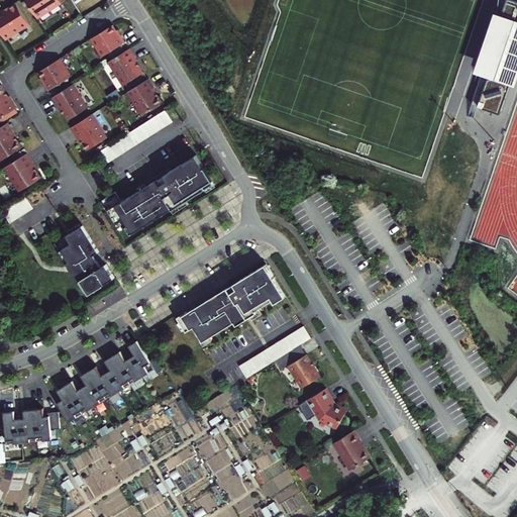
[(26,0),(34,13),(55,0),(26,0)]
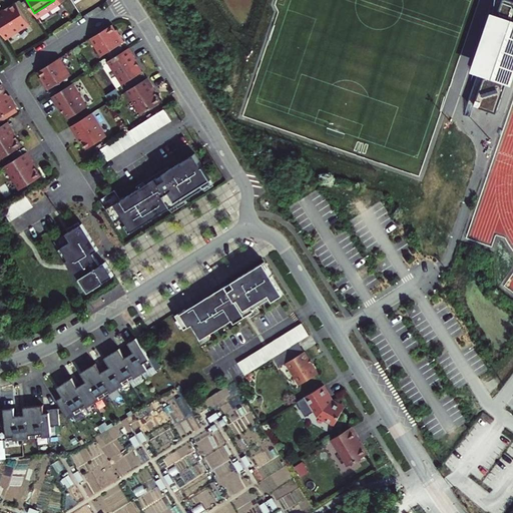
[(512,79),(512,0),(503,0),(499,14),(494,12),(474,70),(479,72),(468,102),(496,112),(507,83),(511,84),(512,79)]
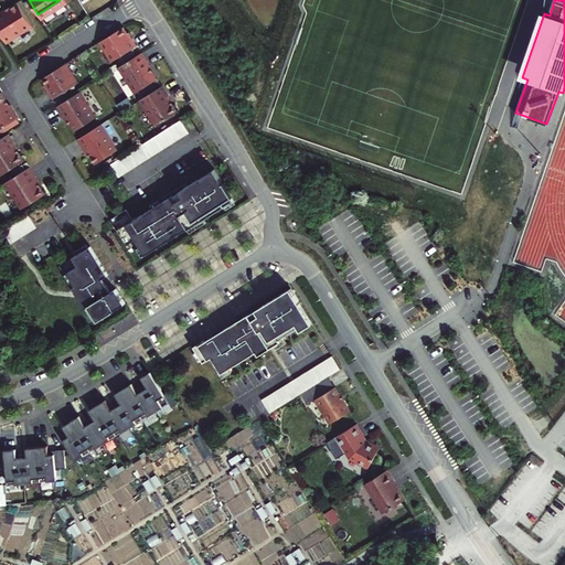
[(0,11),(0,33),(4,41),(30,24),(17,3),(4,11),(3,9),(0,11)]
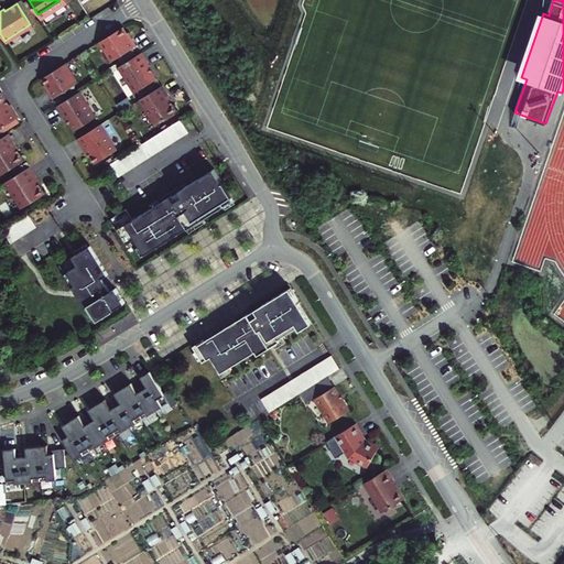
[(122,28),(100,42),(112,62),(138,45),(132,38),(130,40),(122,28)]
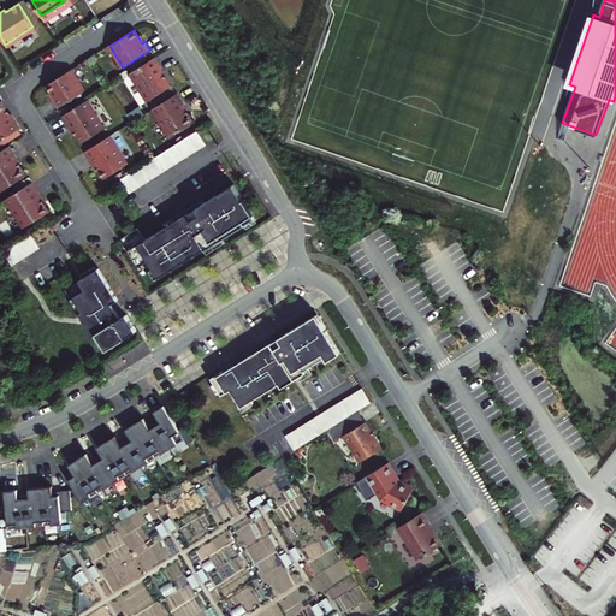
[(154,58),(130,73),(148,101),(171,87),(161,73),(164,72),(154,58)]
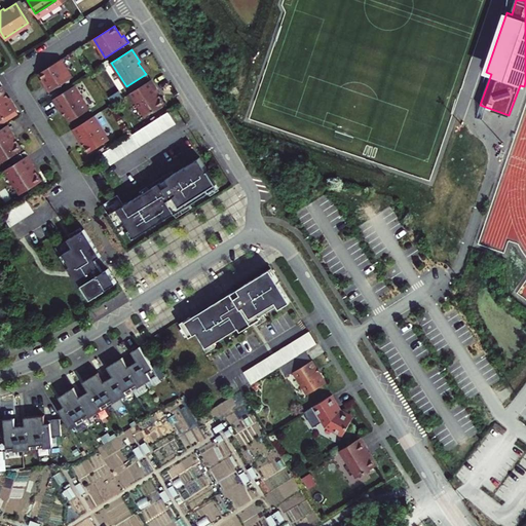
[(61,60),(40,73),(43,79),(46,84),(44,85),(49,92),(72,77),(61,60)]
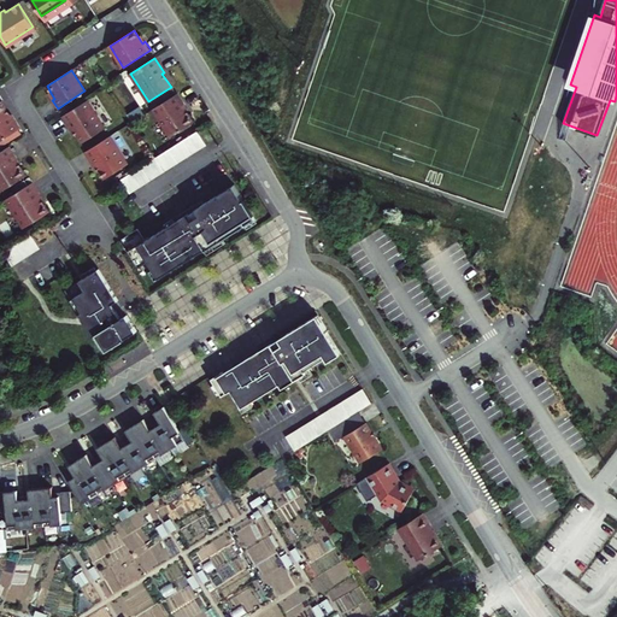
[(177,93),(153,109),(171,137),(194,123),(184,109),(187,107),(177,93)]
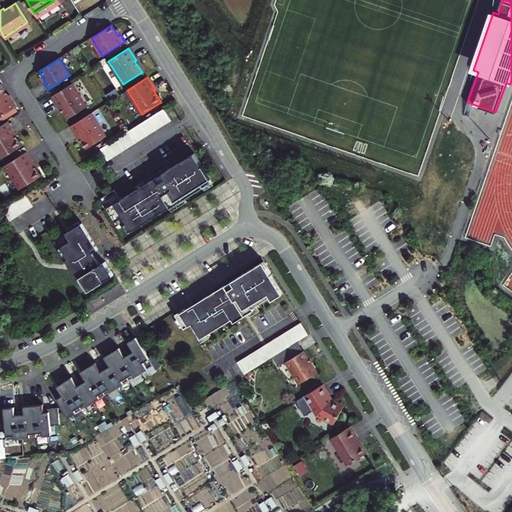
[(72,83),(52,96),(59,108),(61,107),(68,119),(87,107),(72,83)]
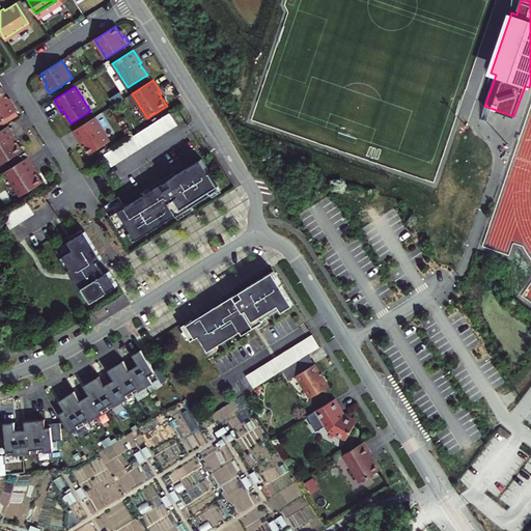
[(0,121),(18,111),(9,99),(8,100),(0,87),(0,121)]
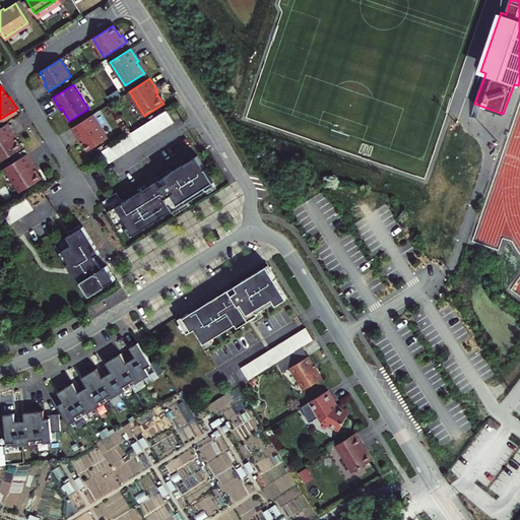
[(167,127),(173,123),(165,111),(130,133),(101,152),(108,164),(114,159),(120,156),(126,152),(132,148),(137,145),(143,141),(149,138),(155,134),(160,130),(167,127)]
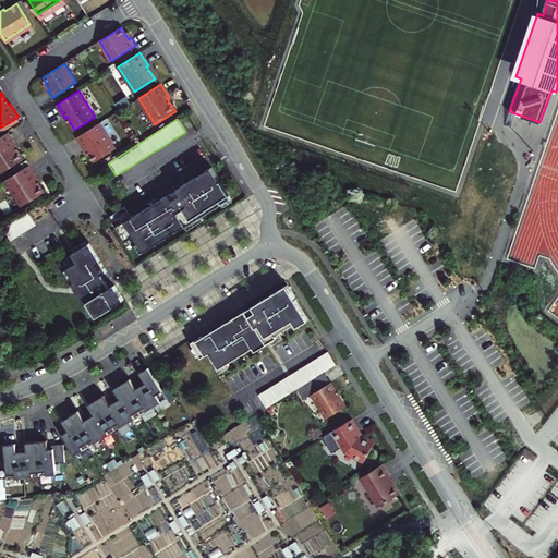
[(99,123),(77,137),(85,150),(87,149),(95,161),(116,148),(99,123)]
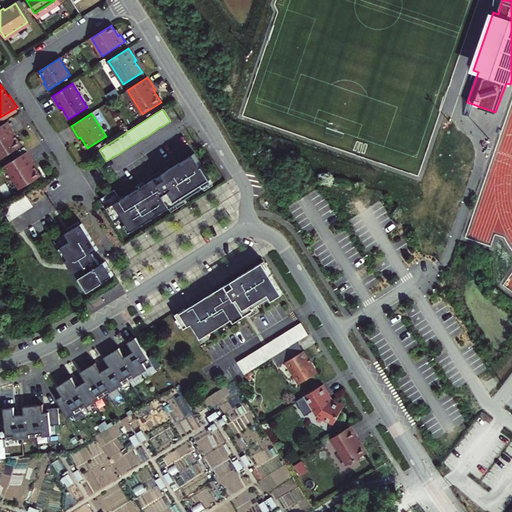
[(8,121),(0,126),(0,154),(2,158),(21,146),(13,134),(15,133),(8,121)]
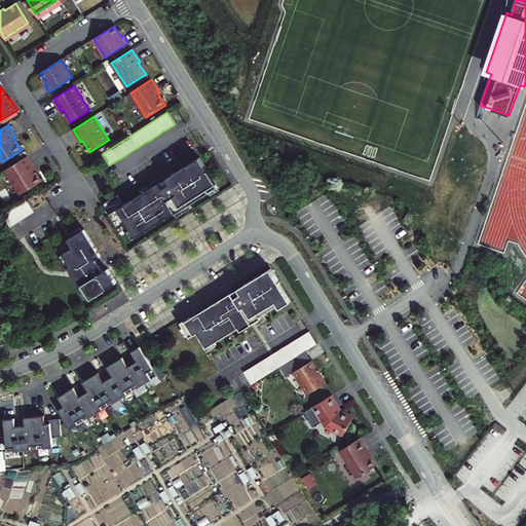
[(28,156),(6,168),(22,193),(41,181),(34,170),(35,168),(28,156)]
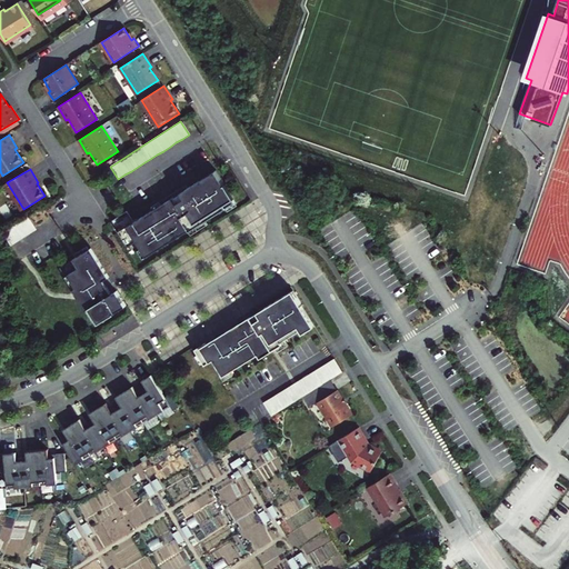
[(113,219),(110,221),(117,232),(127,248),(135,242),(139,250),(145,258),(178,237),(195,226),(196,228),(203,222),(206,226),(226,213),(223,210),(233,203),(226,192),(227,191),(215,171),(186,189),(179,193),(182,199),(176,203),(169,207),(166,201),(152,210),(132,222),(128,216),(125,218),(116,223),(113,219)]
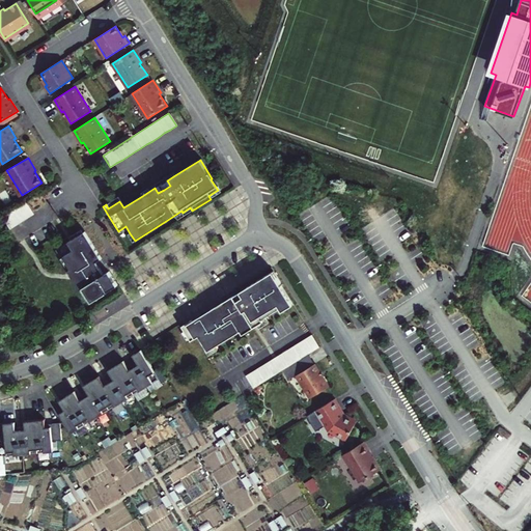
[(140,193),(142,196),(155,188),(158,193),(164,190),(170,186),(167,180),(173,176),(172,173),(140,193)]
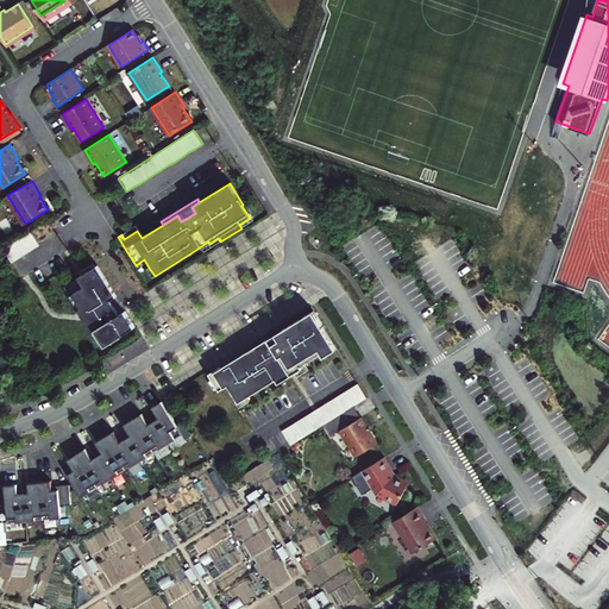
[(250,218),(239,225),(242,228),(252,221),(250,218)]
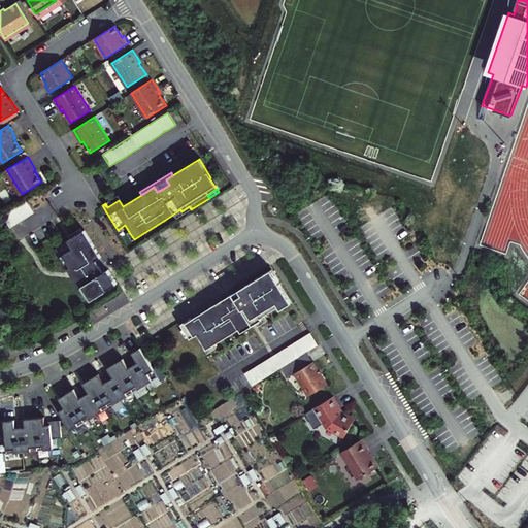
[(25,201),(1,217),(9,228),(33,213),(25,201)]
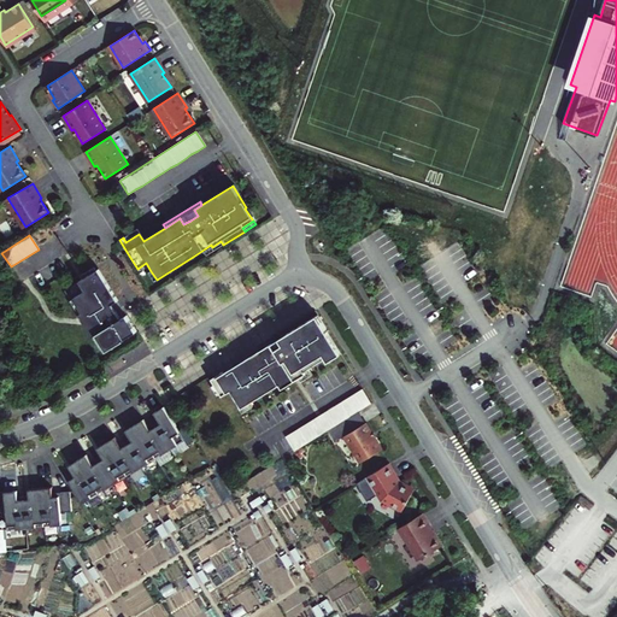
[(211,245),(193,257),(197,262),(215,251),(212,247),(211,245)]
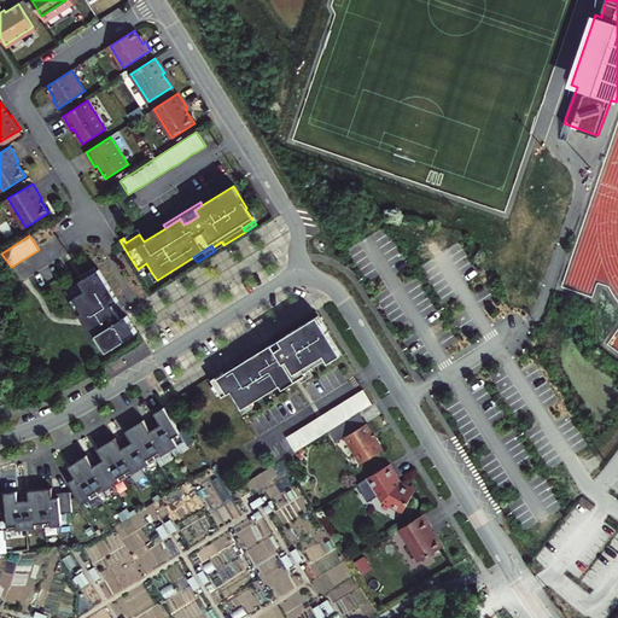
[(83,277),(97,268),(94,264),(81,273),(83,277)]
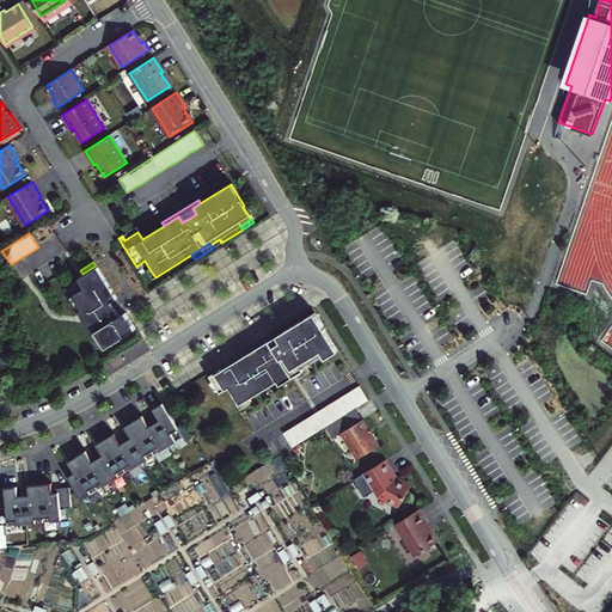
[(115,295),(116,294),(114,291),(97,264),(96,265),(83,274),(72,281),(66,285),(104,344),(134,325),(135,325),(124,308),(124,310),(118,313),(109,299),(115,295)]
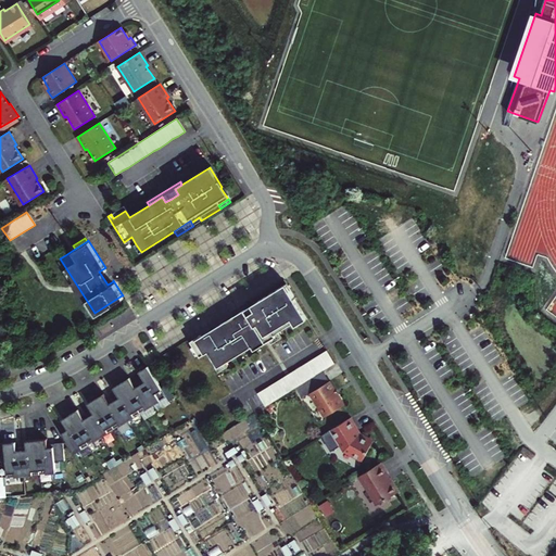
[(104,268),(99,272),(108,285),(113,281),(113,280),(105,267),(104,268)]
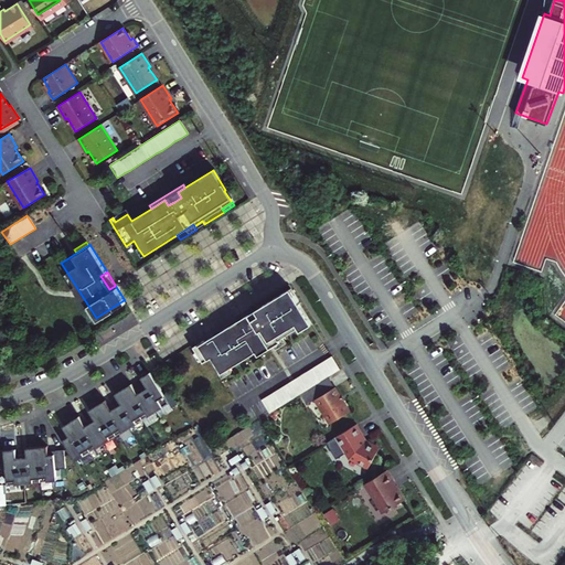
[(290,285),(255,307),(258,312),(252,317),(248,311),(241,316),(203,339),(203,338),(193,344),(198,352),(201,358),(202,360),(211,354),(219,368),(221,371),(228,365),(255,349),(257,353),(272,343),(279,339),(278,337),(281,334),(296,324),(308,317),(309,317),(299,300),(290,285)]
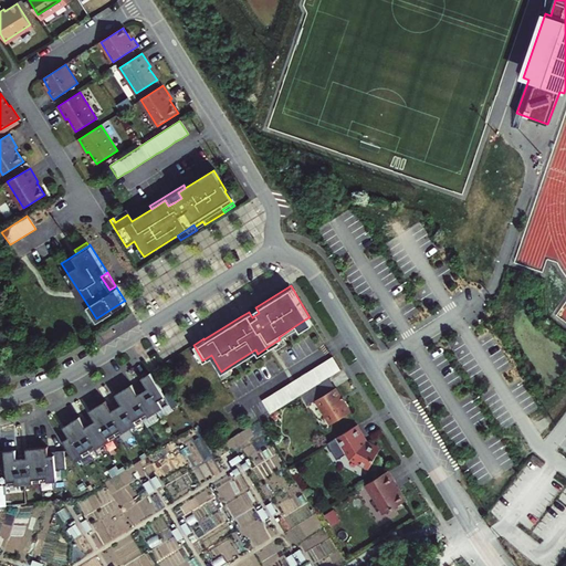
[(255,307),(249,312),(252,317),(259,313),(255,307)]
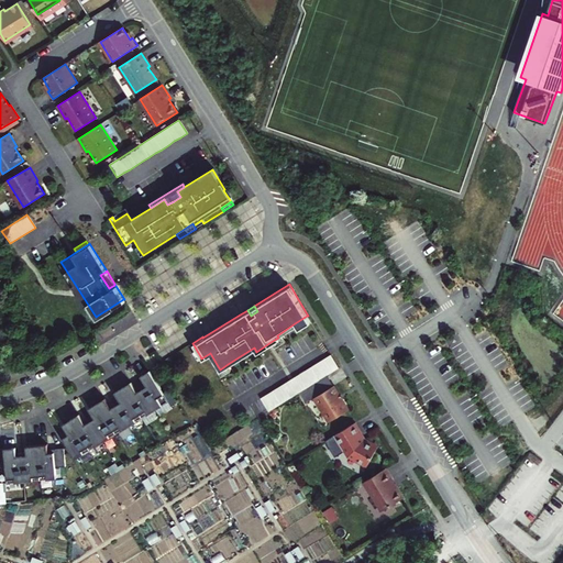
[(307,316),(295,323),(297,327),(309,319),(307,316)]
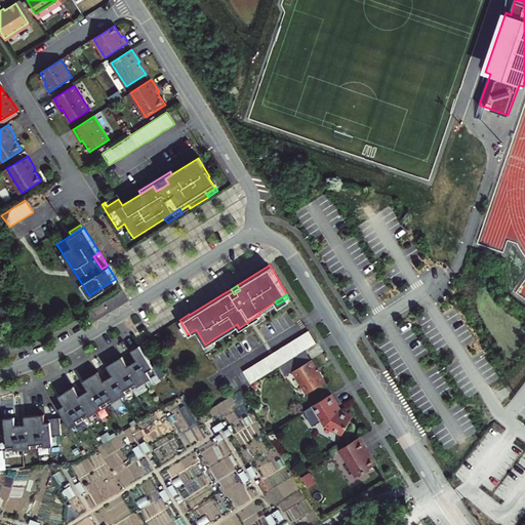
[(259,315),(252,319),(255,322),(265,316),(261,311),(258,313),(259,315)]
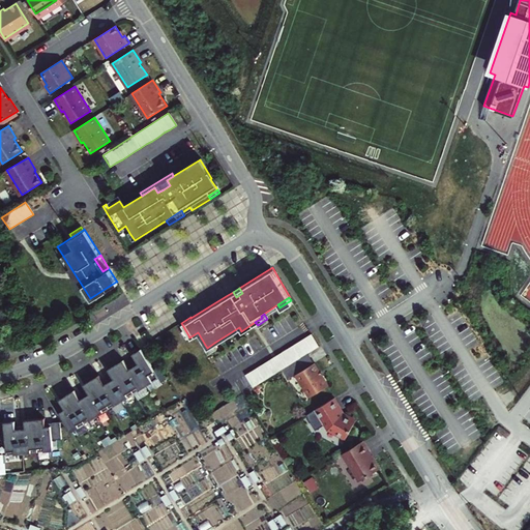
[(246,375),(254,386),(260,383),(266,379),(271,376),(277,372),(284,369),(290,364),(296,360),(301,357),(307,353),(314,350),(320,346),(313,334),(306,337),(300,342),(294,346),(288,349),(283,352),(276,356),(270,360),(264,363),(259,367),(253,372),(246,375)]
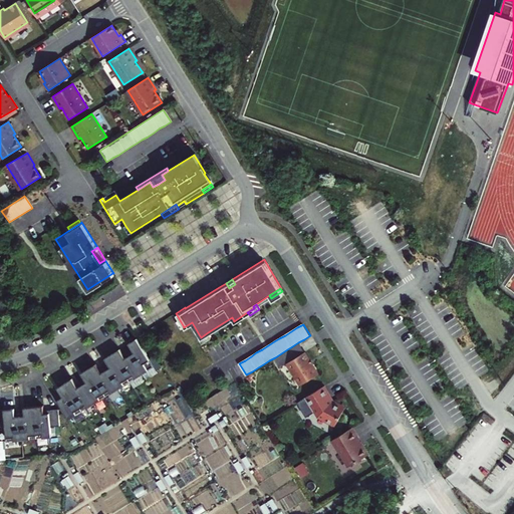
[(198,335),(202,340),(210,335),(208,332),(201,337),(199,334),(198,335)]
